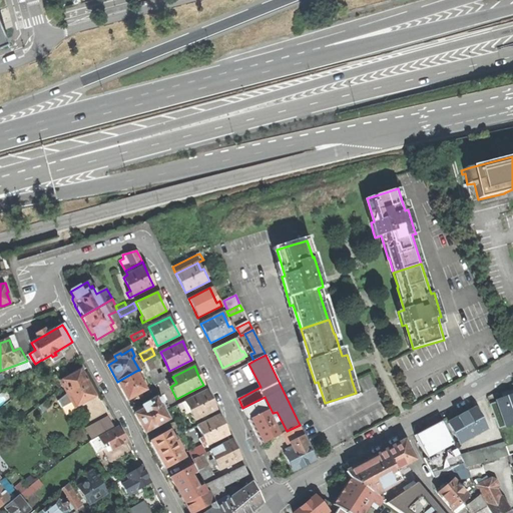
[(158,375),(155,369),(149,372),(155,385),(166,380),(162,373),(158,375)]
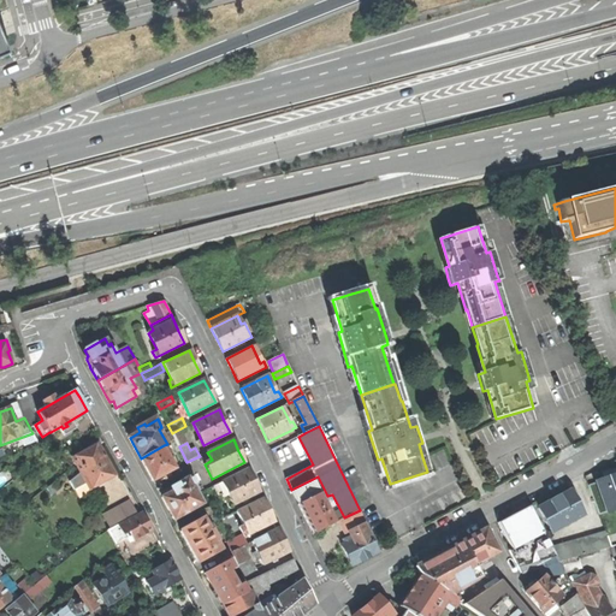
[(90,490),(116,475),(107,460),(99,444),(73,457),(90,490)]
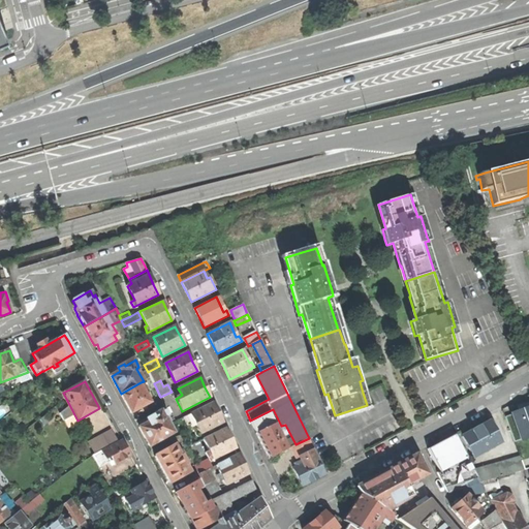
[(146,406),(151,403),(141,382),(121,394),(127,405),(132,413),(141,408),(143,411),(148,409),(146,406)]
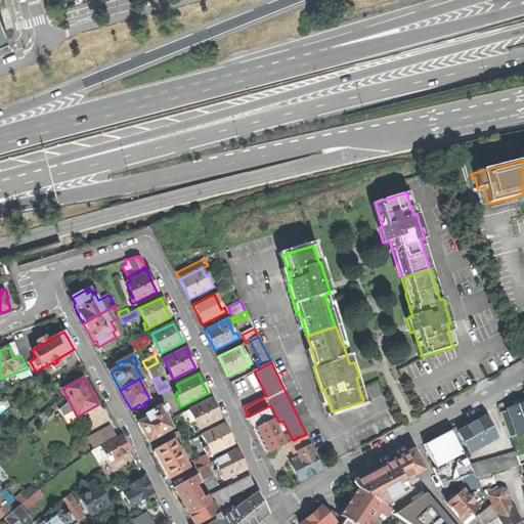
[(211,399),(189,410),(199,430),(221,419),(216,408),(211,399)]
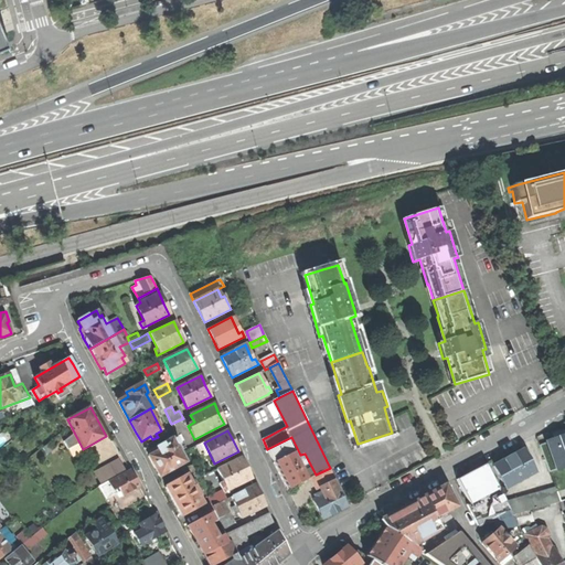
[(557,470),(564,467),(564,435),(564,436),(563,430),(558,433),(553,435),(555,439),(547,443),(540,446),(550,472),(557,469),(557,470)]
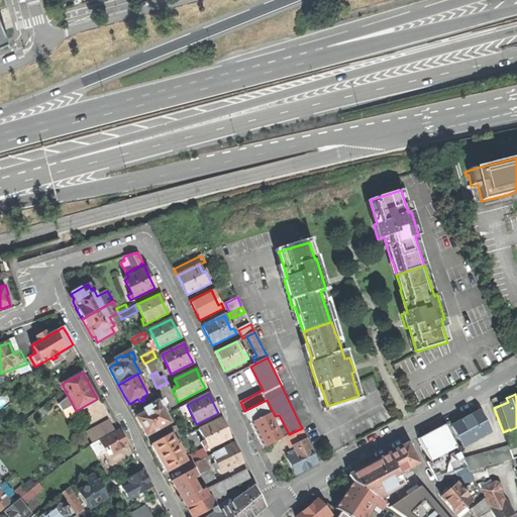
[(146,435),(169,424),(165,415),(165,414),(162,408),(166,406),(163,401),(159,403),(158,401),(143,409),(145,413),(137,418),(140,425),(146,435)]
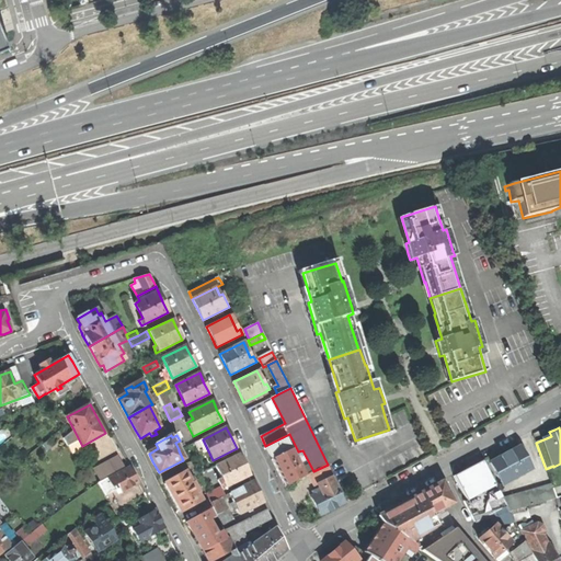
[(286,487),(307,474),(306,472),(304,473),(292,450),(289,450),(283,437),(265,446),(278,472),(286,487)]
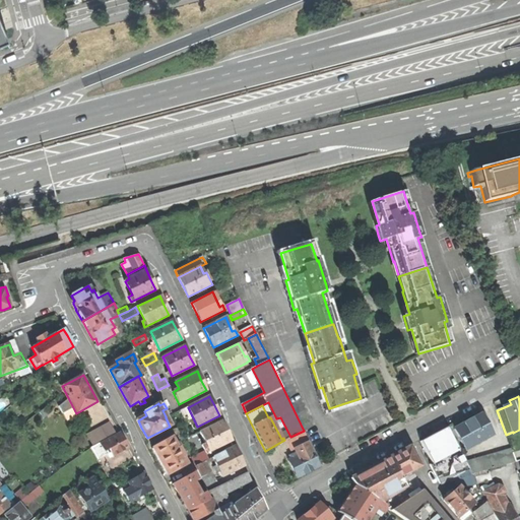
[(44,419),(51,413),(47,408),(39,413),(44,419)]
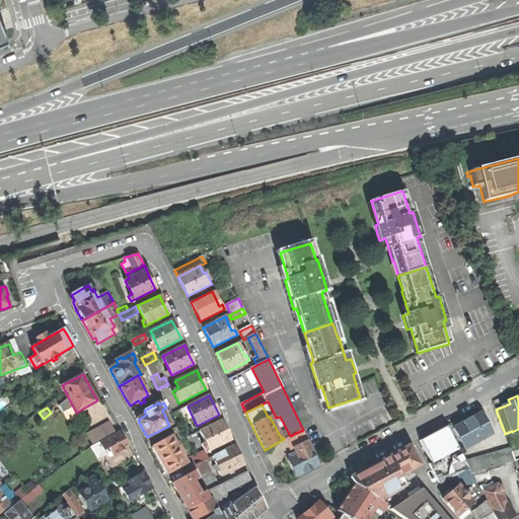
[(464,448),(491,434),(480,414),(469,420),(453,429),(464,448)]
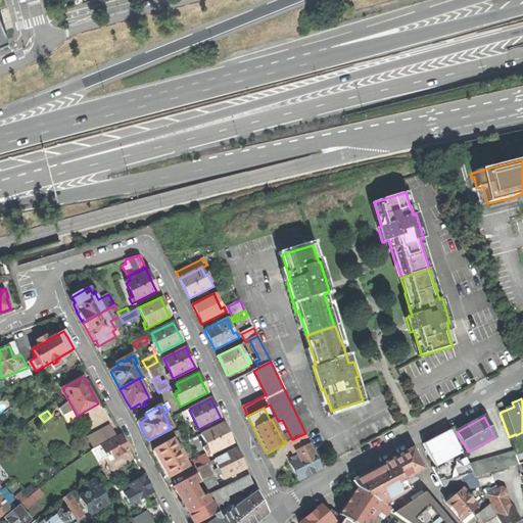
[(195,437),(186,421),(176,426),(177,430),(180,436),(184,443),(195,437)]
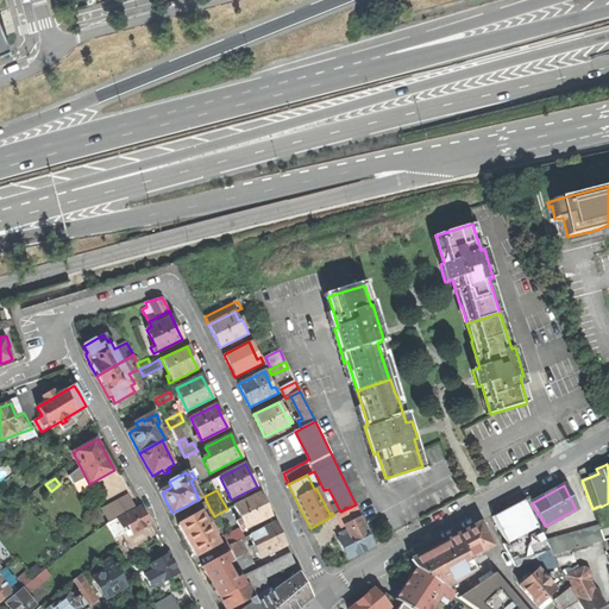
[(259,494),(234,506),(240,519),(237,521),(242,531),(246,528),(271,515),(265,504),(259,494)]
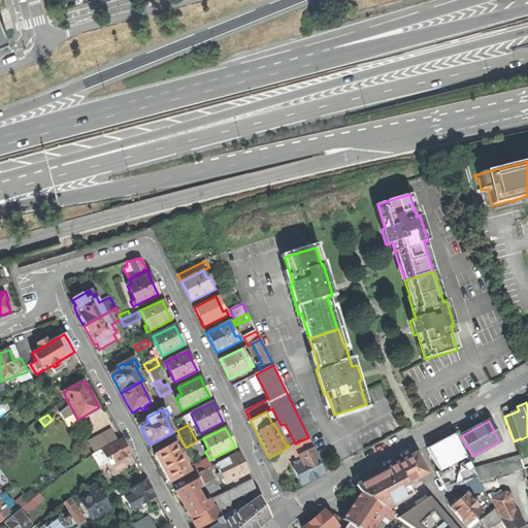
[(170,438),(173,444),(174,444),(182,440),(178,434),(170,438)]
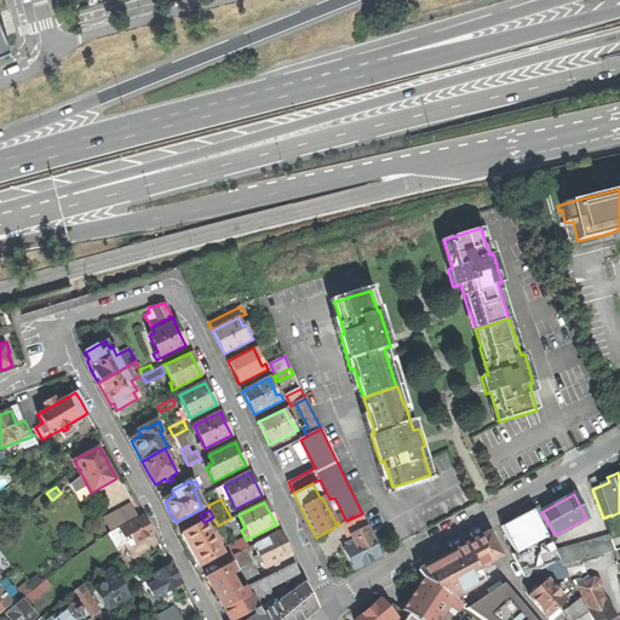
[(541,572),(563,566),(555,551),(533,510),(516,518),(500,527),(515,552),(512,554),(524,577),(541,572)]
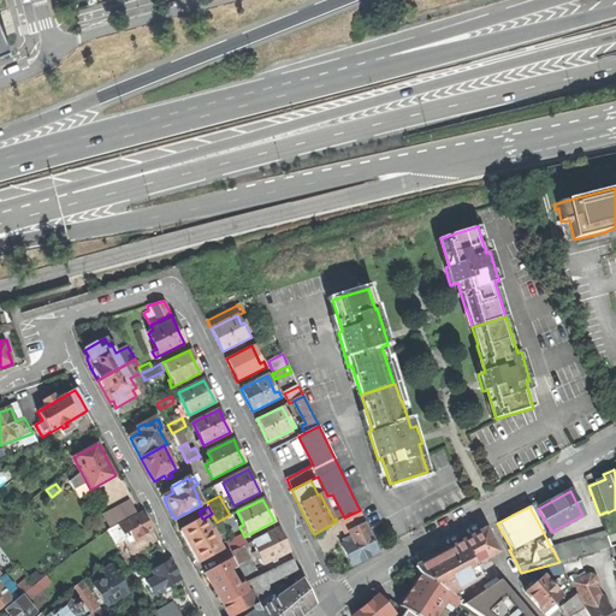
[(366,558),(378,552),(365,525),(367,523),(360,510),(344,517),(351,531),(349,532),(353,540),(342,545),(353,566),(366,558)]
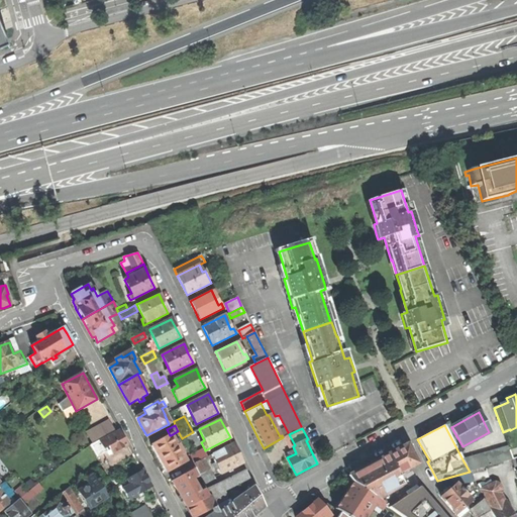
[(113,453),(128,444),(125,439),(120,430),(105,439),(104,438),(91,445),(98,457),(110,449),(113,453)]
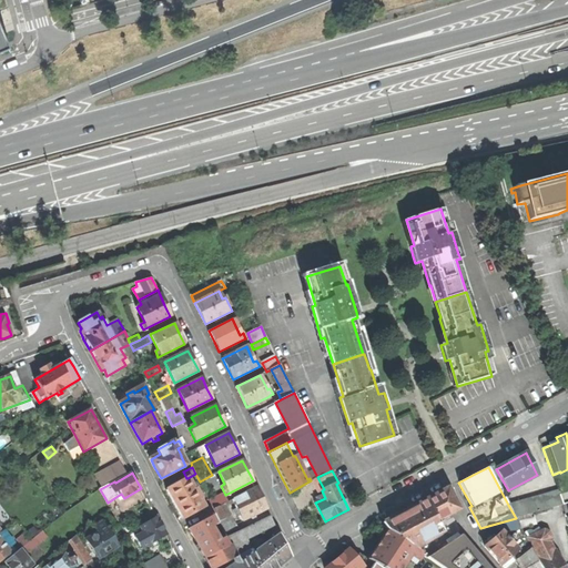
[(183,518),(203,507),(200,499),(201,498),(194,488),(193,489),(188,478),(186,478),(168,488),(174,501),(183,518)]
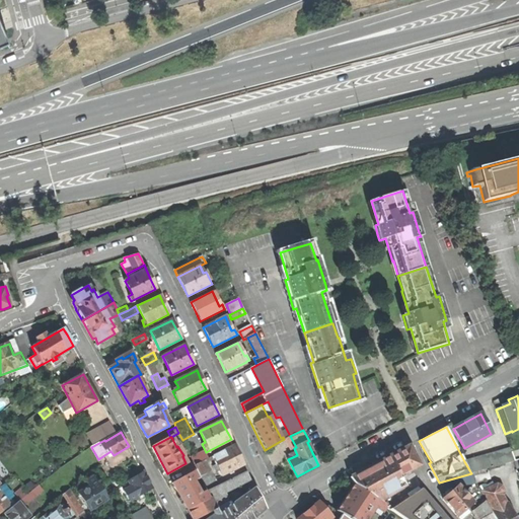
[(213,456),(212,456),(217,466),(214,467),(217,473),(220,471),(221,475),(243,464),(238,455),(233,445),(213,456)]
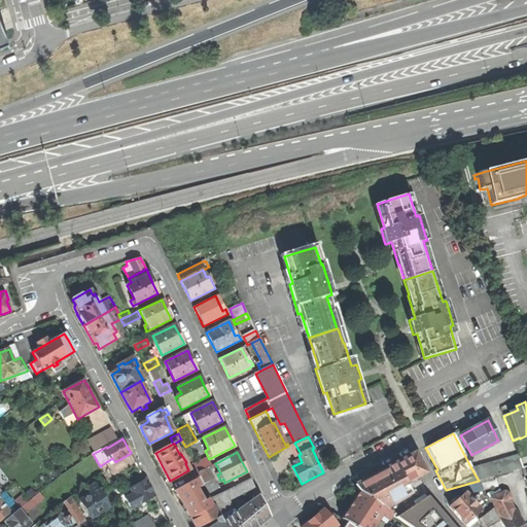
[(415,453),(394,464),(403,483),(424,472),(415,453)]
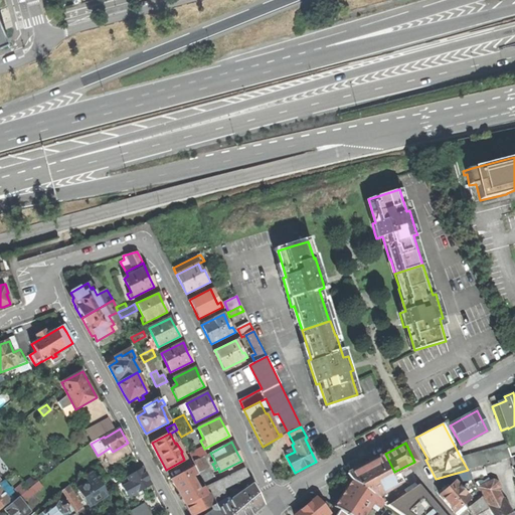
[(506,445),(461,458),(468,470),(511,458),(509,454),(506,445)]
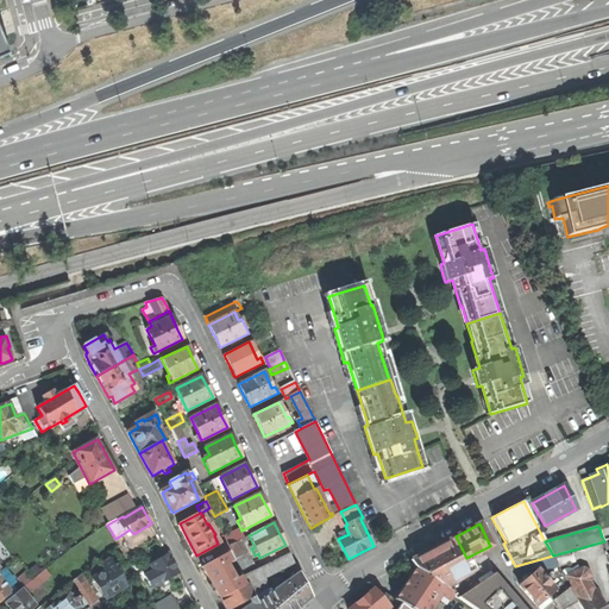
[(249,535),(250,535),(246,528),(242,531),(237,533),(239,540),(240,540),(249,535)]
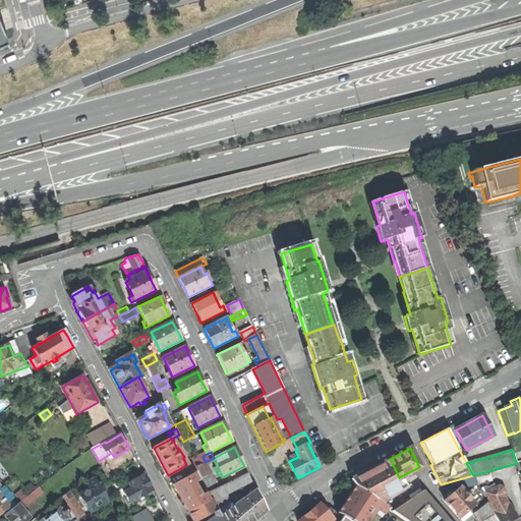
[(216,479),(206,462),(205,462),(203,456),(201,456),(192,460),(194,464),(197,470),(201,478),(209,493),(220,486),(217,479),(216,479)]
